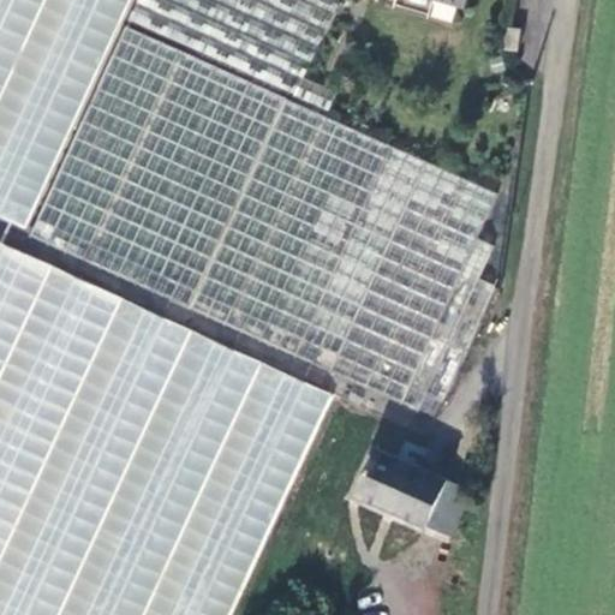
[(131,0),(0,0),(0,212),(30,226),(131,0)]
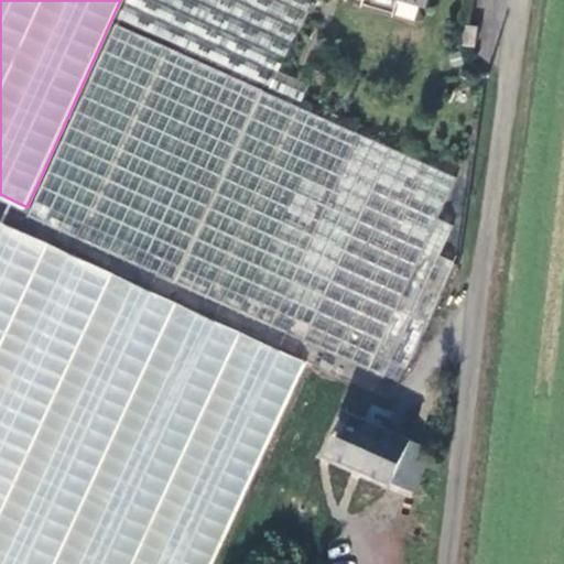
[(133,0),(34,220),(387,380),(392,366),(408,372),(429,326),(399,313),(458,181),(271,97),(314,0),(133,0)]
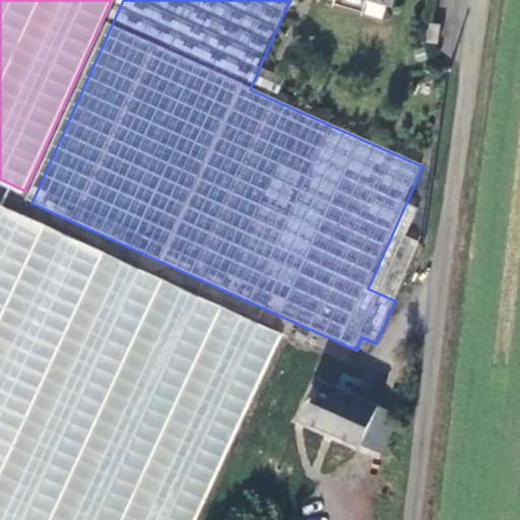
[(430,30),(428,49),(437,51),(440,33),(430,30)]
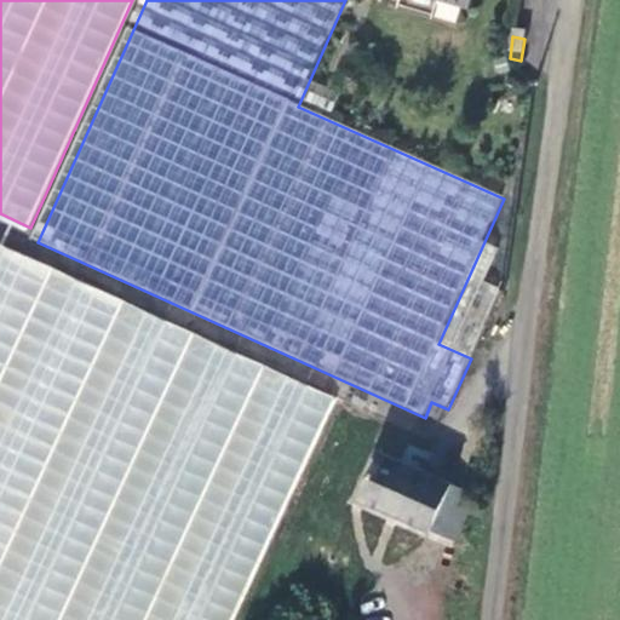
[(235,619),(339,400),(0,245),(0,619),(235,619)]
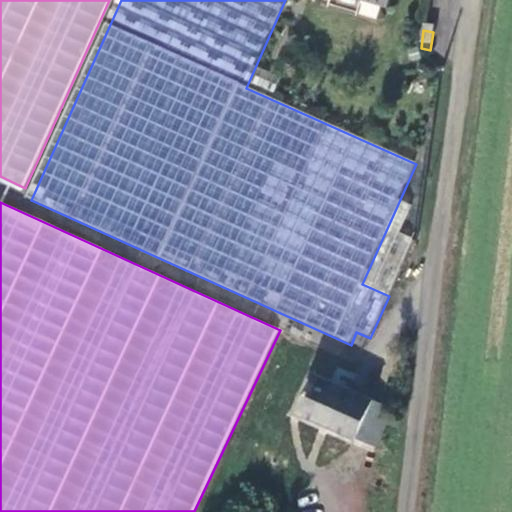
[(393,411),(317,377),(302,411),(330,426),(328,432),(354,443),(355,441),(377,451),(393,411)]
